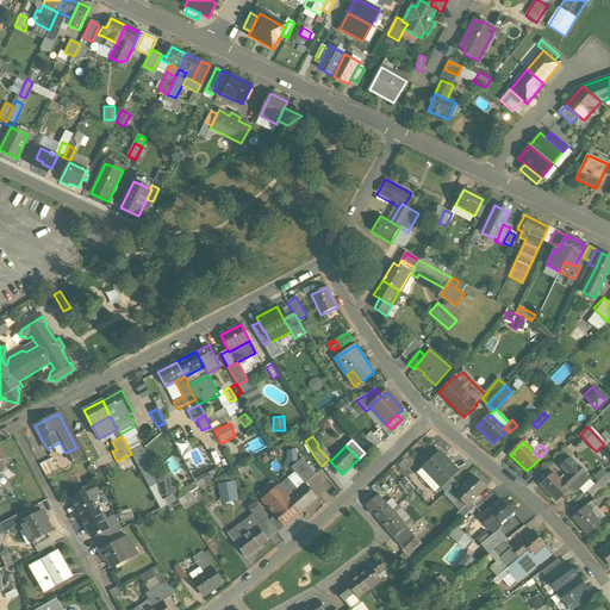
[(81,456),(76,448),(66,453),(70,462),(81,456)]
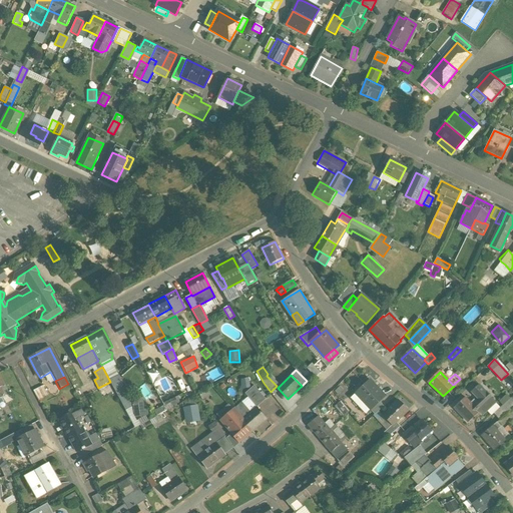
[(119,378),(110,382),(125,410),(135,405),(119,378)]
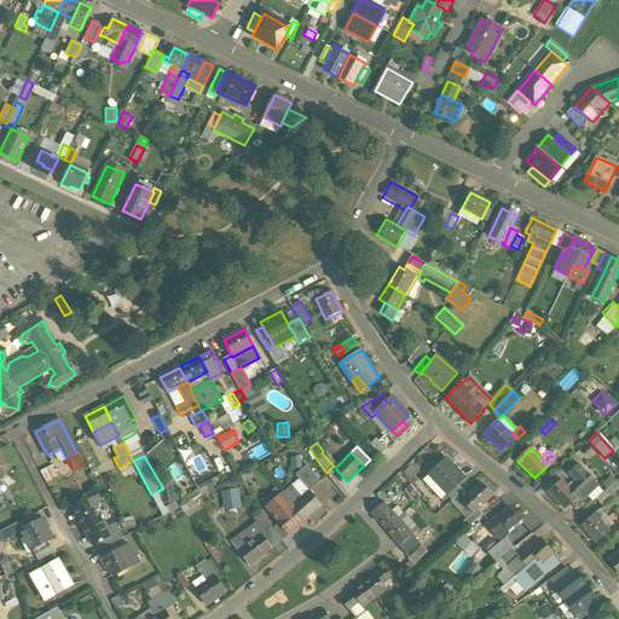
[(300,467),(299,457),(290,458),(290,468),(300,467)]
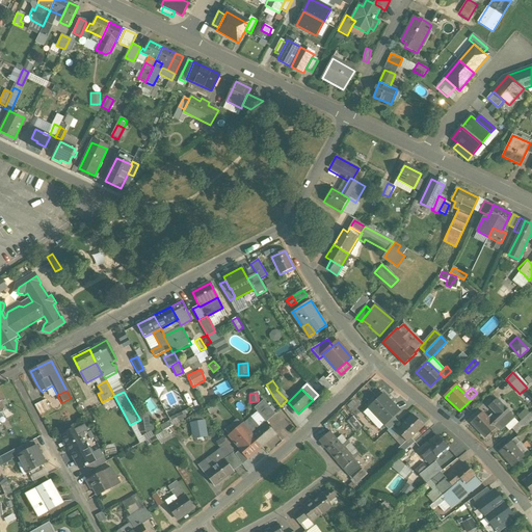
[(188,407),(193,405),(189,394),(184,396),(188,407)]
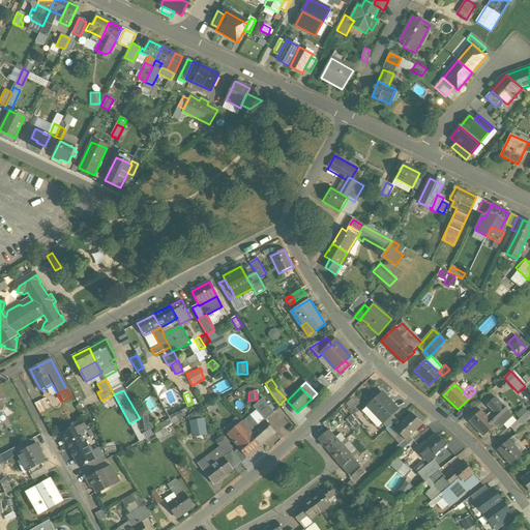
[(399,410),(382,392),(366,407),(382,423),(383,424),(391,415),(399,410)]
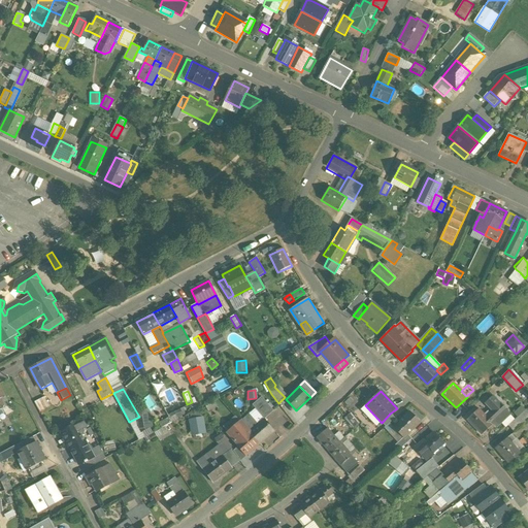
[(5,397),(0,399),(0,409),(9,405),(5,397)]
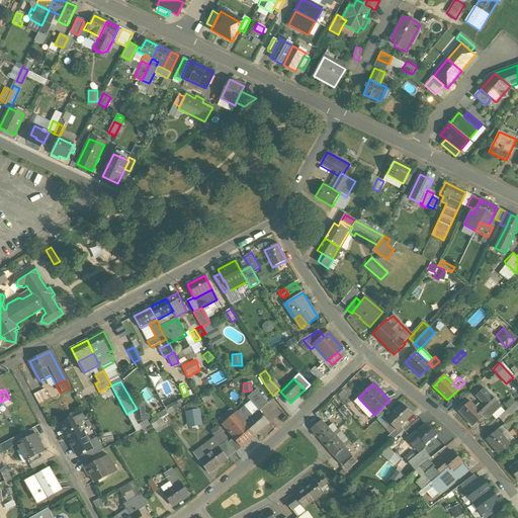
[(44,390),(33,395),(38,405),(44,402),(48,399),(44,390)]
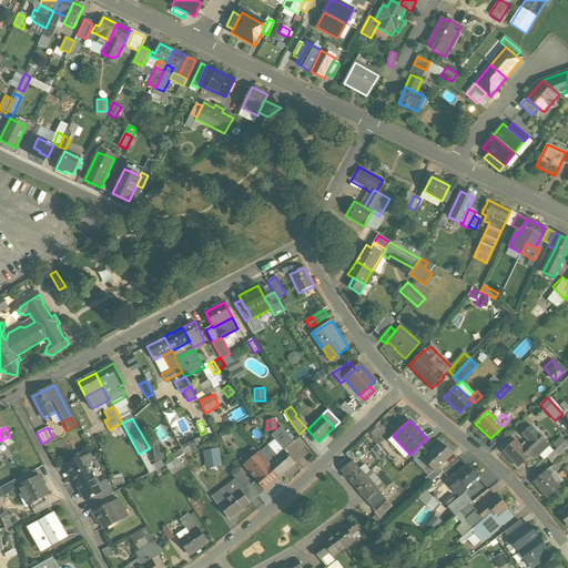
[(548,446),(530,427),(523,434),(529,442),(523,448),(530,456),(534,459),(548,446)]
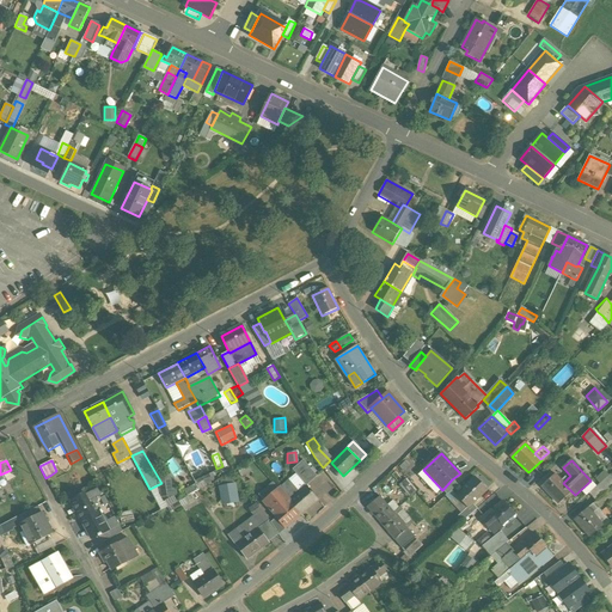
[(318,477),(304,461),(294,471),(307,487),(318,477)]
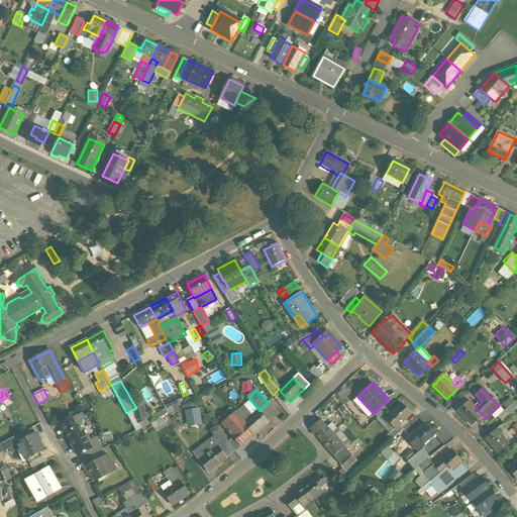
[(373,413),(357,397),(353,401),(369,417),(373,413)]
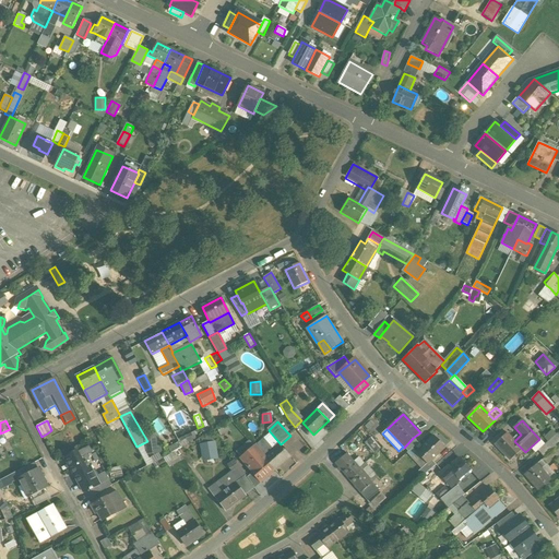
[(514,441),(508,433),(496,444),(510,460),(522,449),(514,441)]
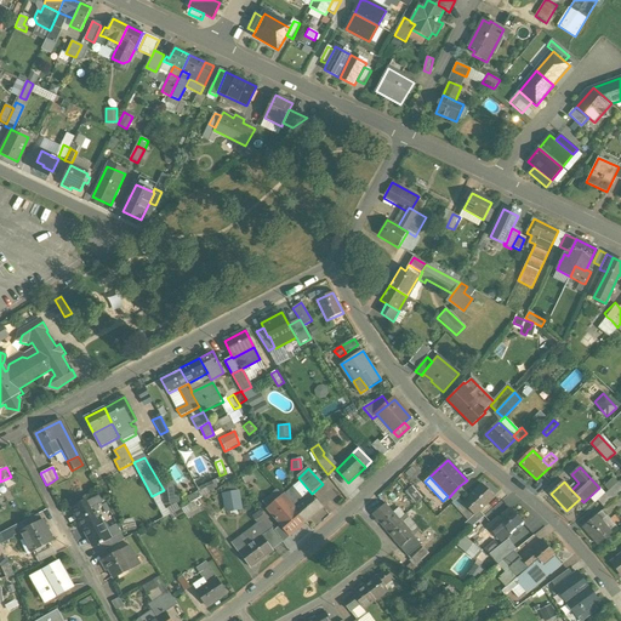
[(620,484),(619,482),(597,501),(605,510),(620,495),(620,484)]
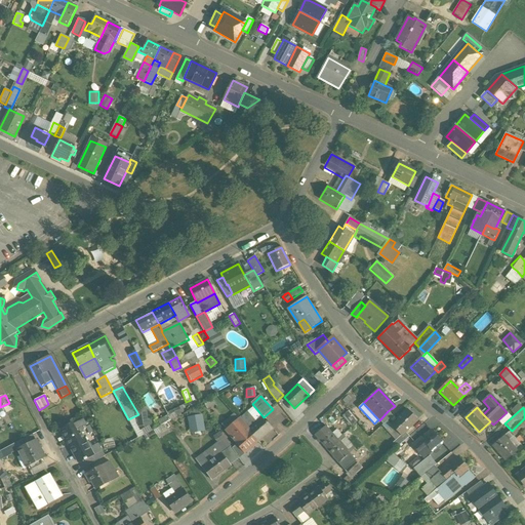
[(341,414),(351,426),(357,421),(349,409),(341,414)]
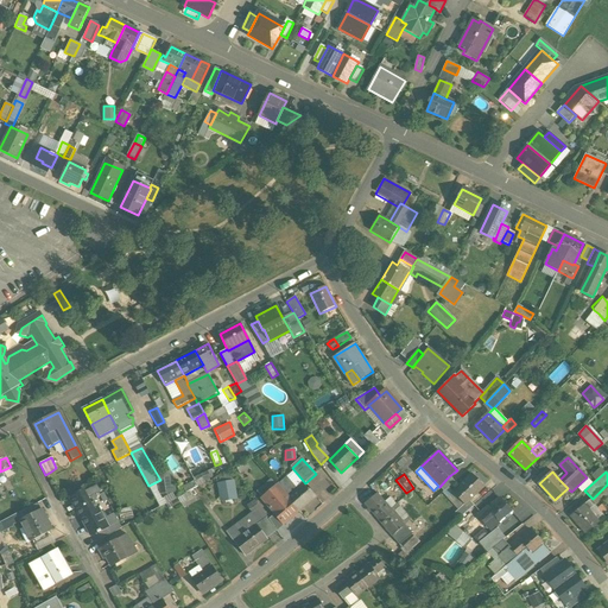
[(473,475),(453,493),(464,505),(469,501),(483,487),(473,475)]
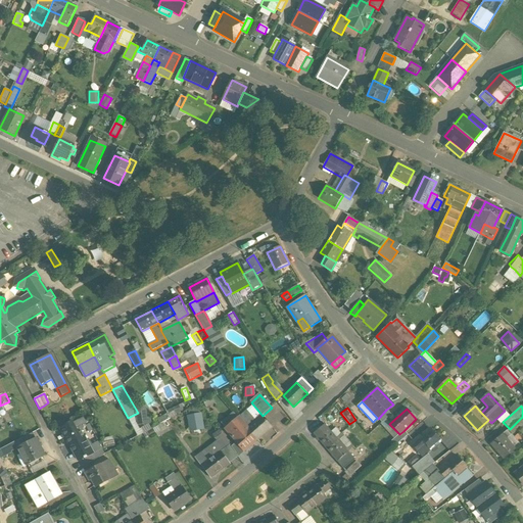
[(256,421),(247,410),(238,418),(247,428),(256,421)]
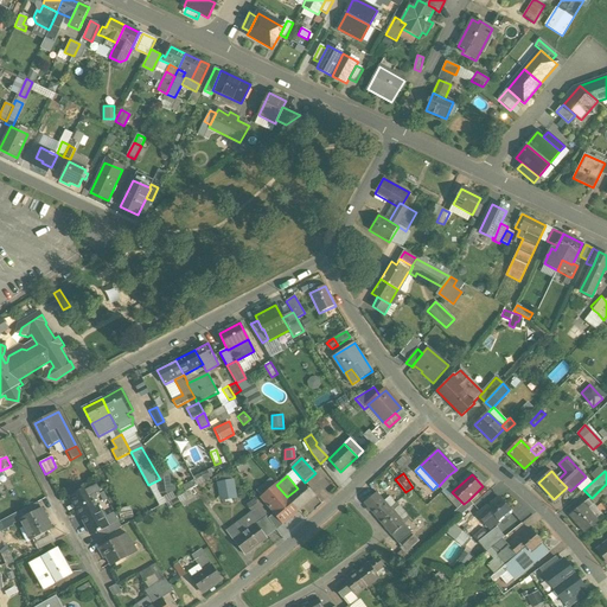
[(448,475),(439,486),(443,491),(454,481),(448,475)]
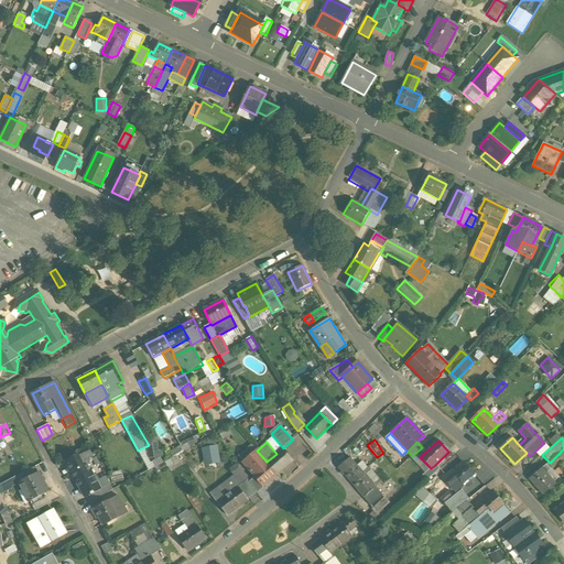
[(216,444),(199,447),(204,467),(220,464),(216,444)]
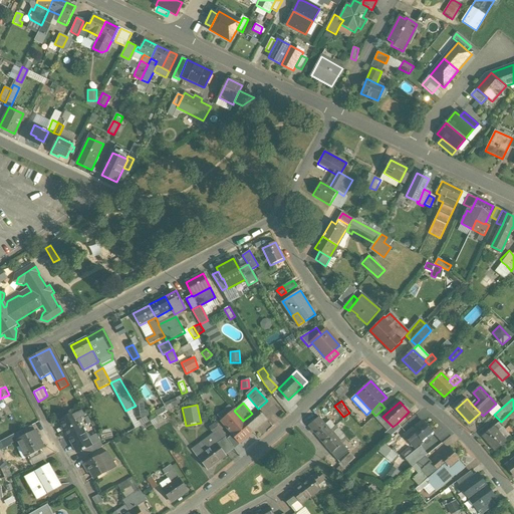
[(252,414),(243,421),(252,433),(267,420),(258,409),(252,414)]
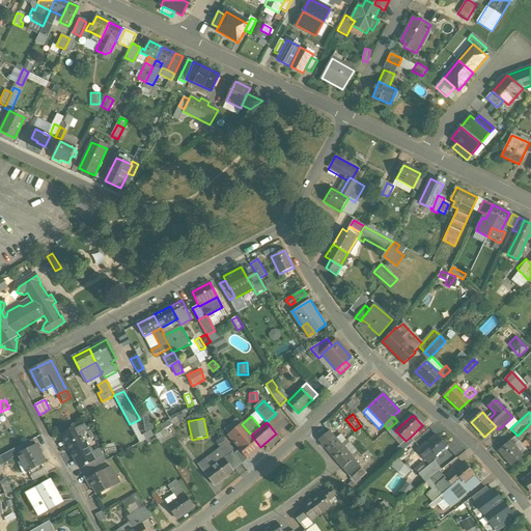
[(85,424),(74,429),(77,434),(87,428),(85,424)]
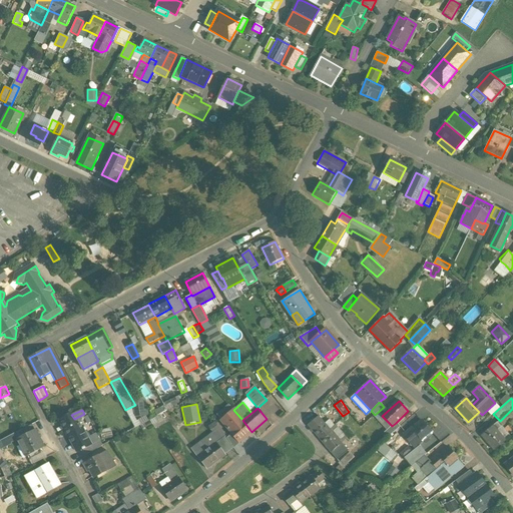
[(242,420),(233,410),(221,420),(230,430),(229,431),(239,442),(251,432),(242,420)]
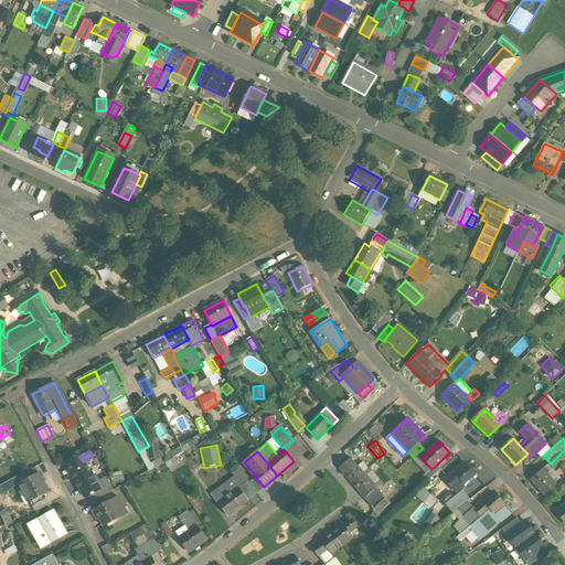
[(77,456),(65,462),(75,480),(87,475),(77,456)]
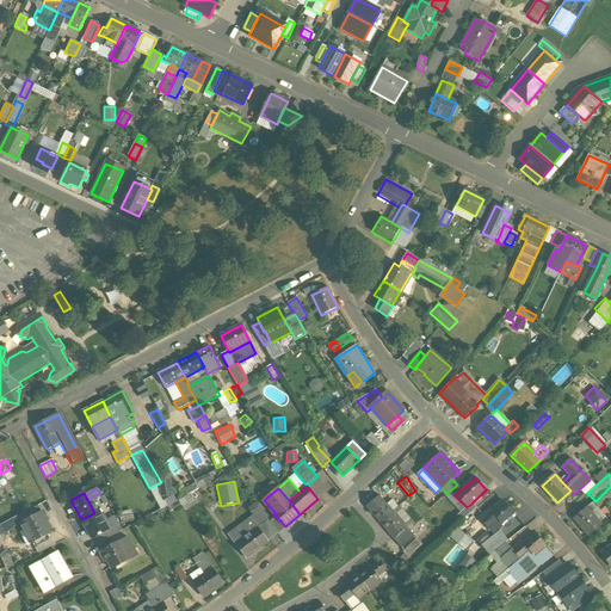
[(393,512),(380,497),(366,507),(381,523),(393,512)]
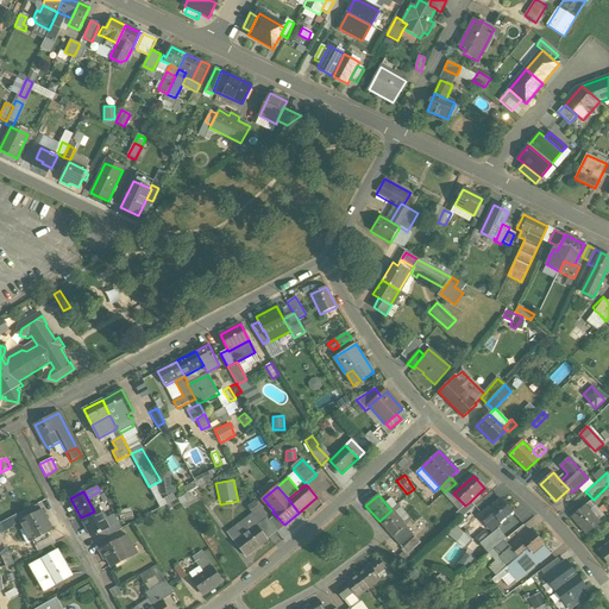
[(501,500),(490,510),(489,508),(478,518),(491,533),(513,514),(501,500)]
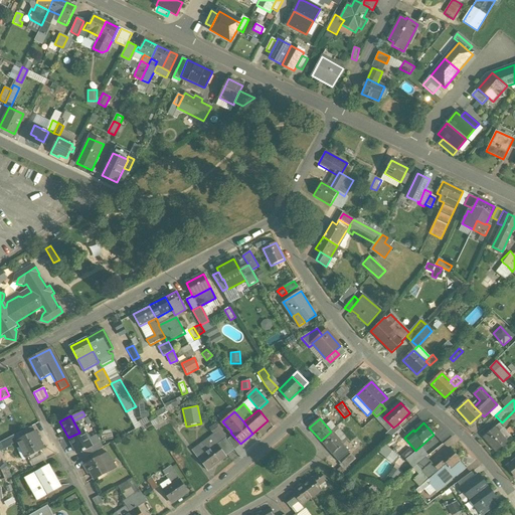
[(397,424),(393,427),(388,432),(392,437),(401,428),(397,424)]
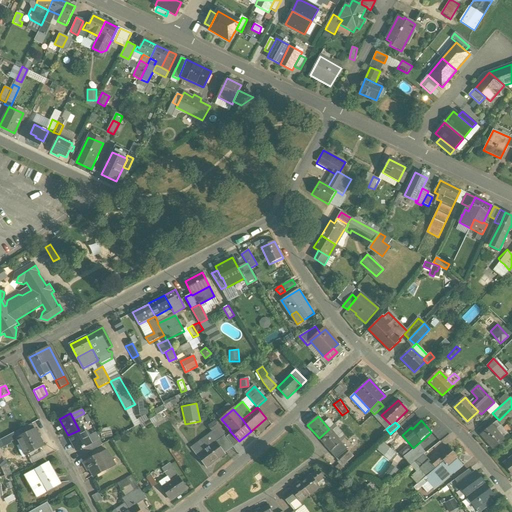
[(492,425),(480,435),(493,450),(504,440),(496,430),(492,425)]
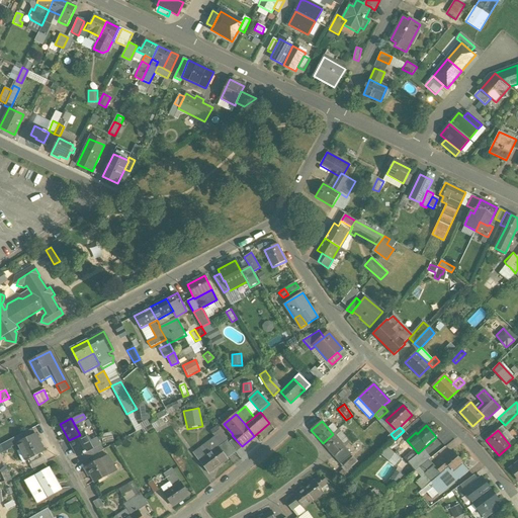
[(27,431),(15,437),(18,444),(31,438),(27,431)]
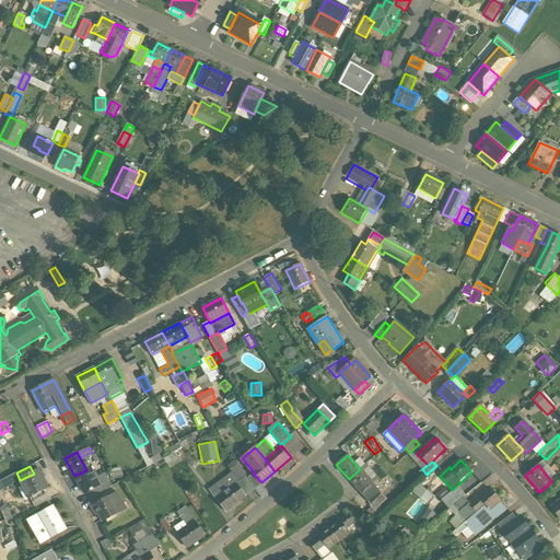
[(240,467),(232,473),(240,482),(246,477),(240,467)]
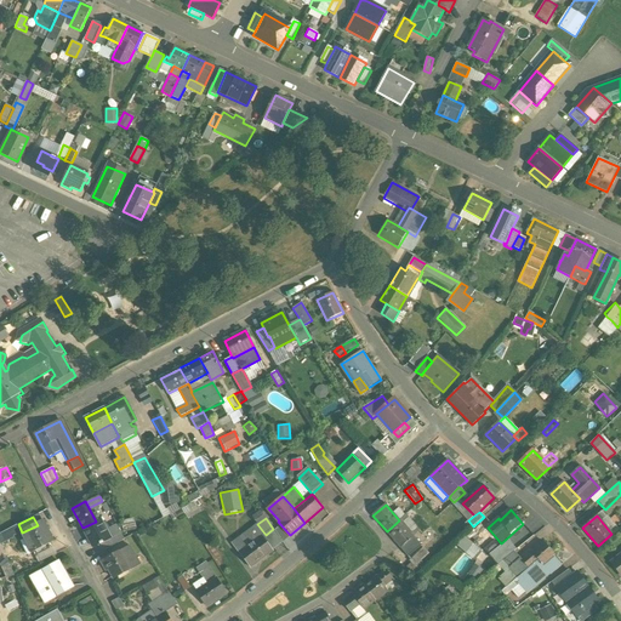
[(110,539),(100,519),(96,522),(83,528),(93,547),(100,543),(101,545),(110,539)]
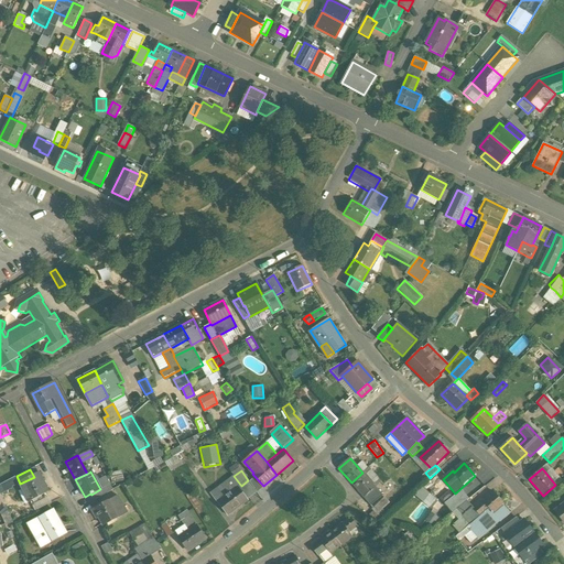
[(376,488),(362,473),(351,483),(364,498),(376,488)]
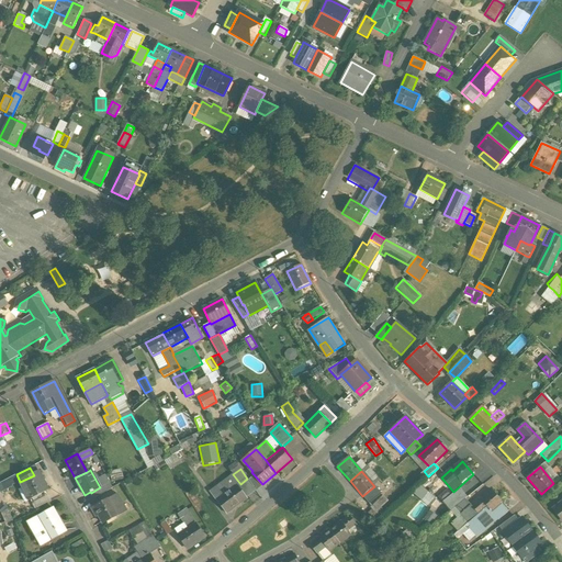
[(34,475),(20,482),(31,502),(48,492),(38,472),(34,475)]
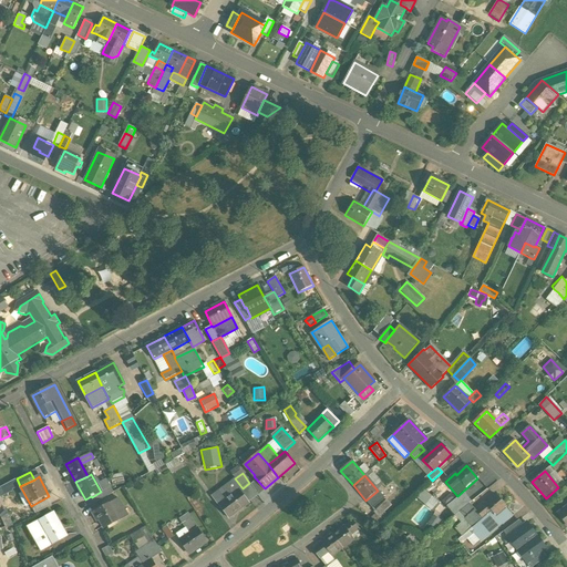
[(432,491),(442,480),(439,476),(429,487),(432,491)]
